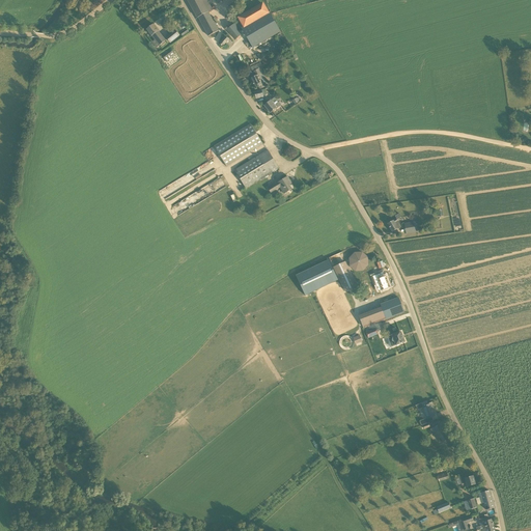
[(187,0),(197,18),(198,18),(208,36),(219,31),(216,27),(207,12),(212,10),(206,0),(187,0)]
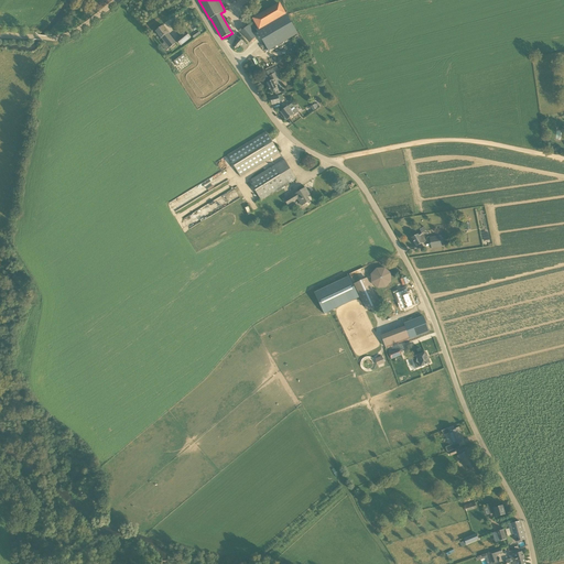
[(260,28),(256,30),(269,51),(297,34),(285,12),(284,13),(280,4),(255,19),(260,28)]
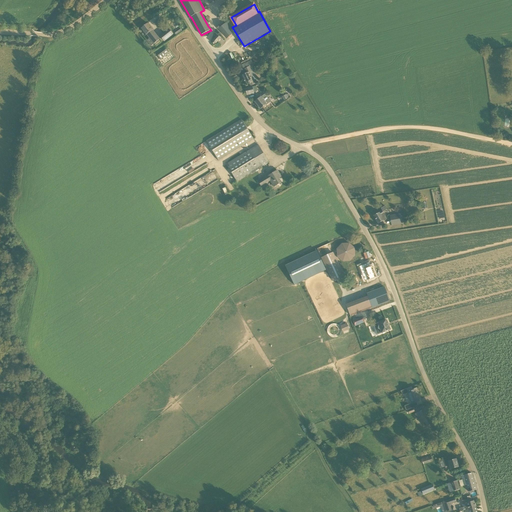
[(232,34),(230,31),(233,29),(227,21),(218,29),(227,39),(232,34)]
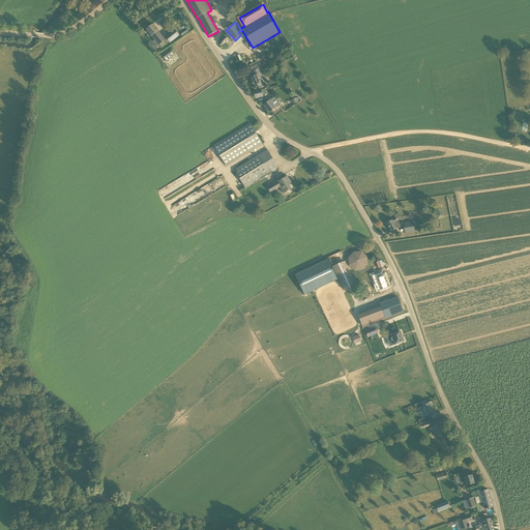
[(157,31),(152,25),(146,29),(151,36),(152,35),(155,39),(152,41),(156,48),(159,46),(166,40),(157,31)]
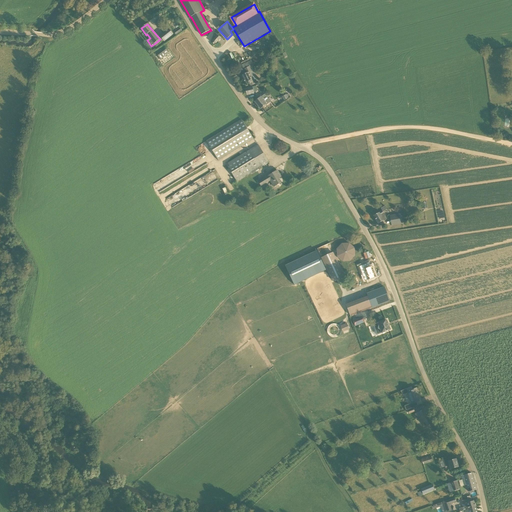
[(169,29),(160,36),(164,41),(173,34),(169,29)]
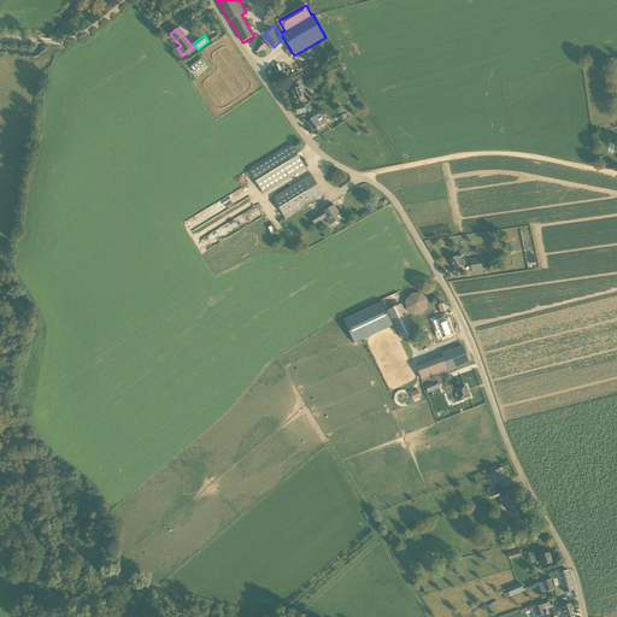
[(266,46),(263,43),(257,50),(256,52),(258,53),(259,52),(260,52),(266,46)]
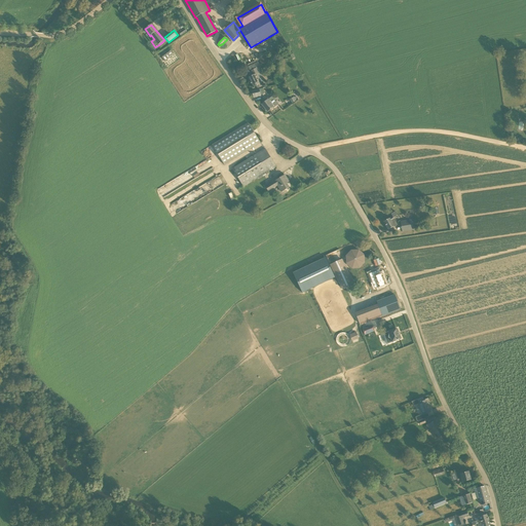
[(171,51),(162,58),(165,62),(174,54),(171,51)]
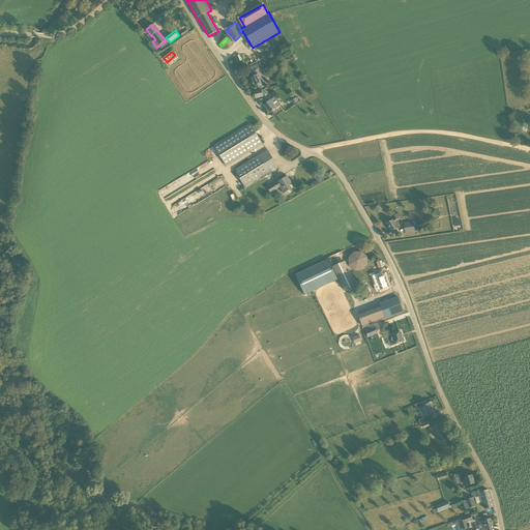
[(264,77),(262,72),(260,68),(254,71),(256,76),(251,79),(255,88),(258,87),(259,89),(264,87),(263,84),(262,84),(260,79),(264,77)]
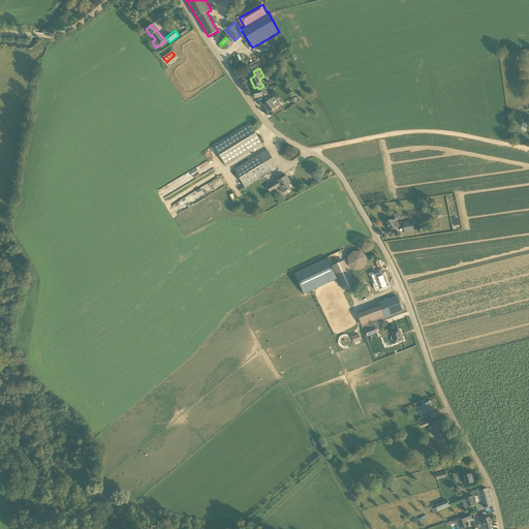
[(253,92),(255,98),(262,97),(260,90),(253,92)]
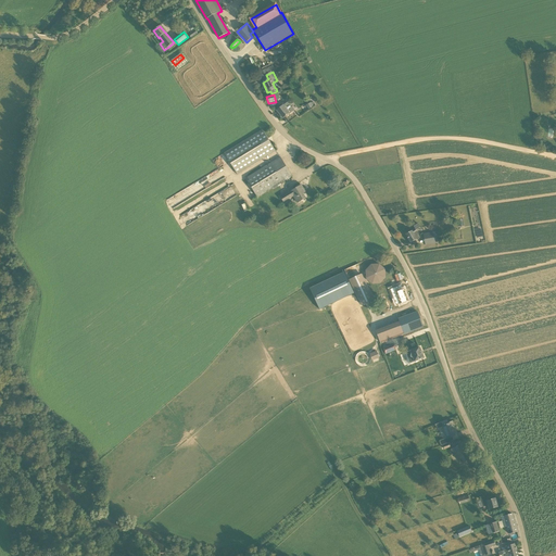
[(288,102),(283,105),(277,111),(282,118),(294,110),(288,102)]
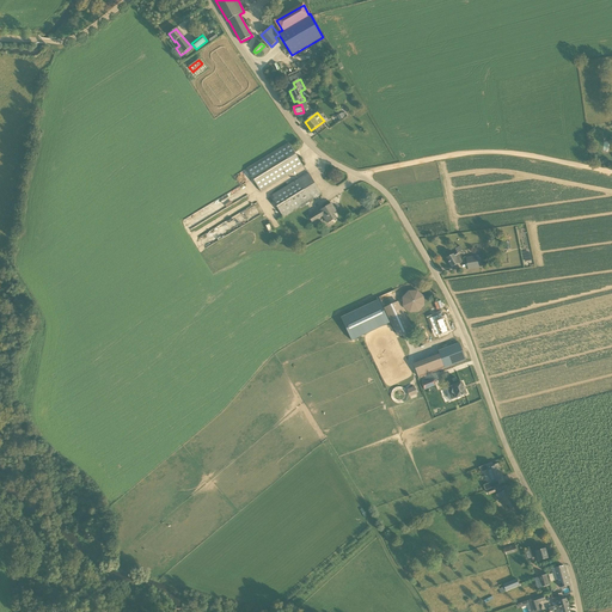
[(246,169),(261,193),(303,166),(289,144),(246,169)]
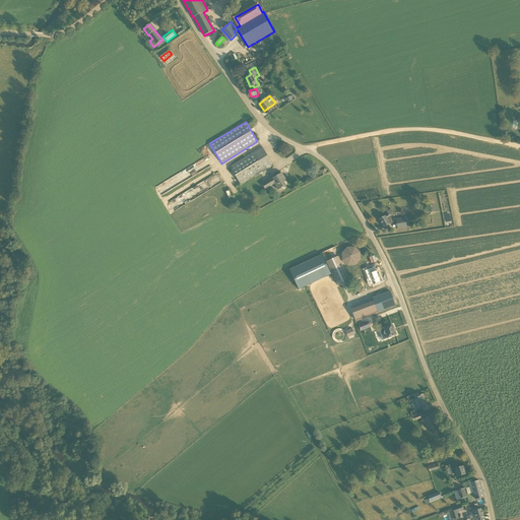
[(262,147),(230,167),(241,185),(273,165),(262,147)]
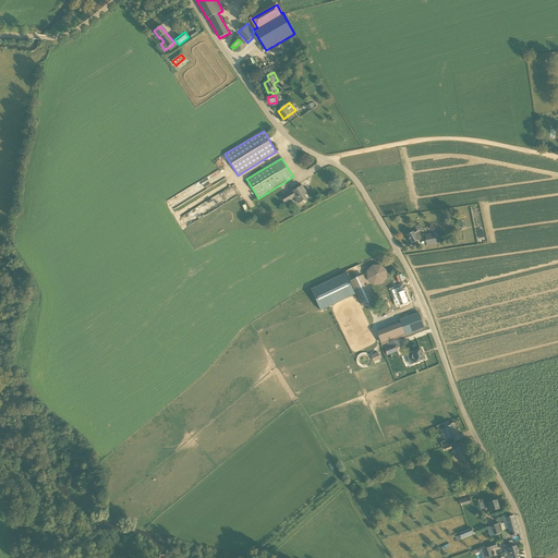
[(306,198),(302,192),(305,191),(302,185),(295,191),(294,189),(281,196),(284,203),(294,196),(299,204),(306,198)]
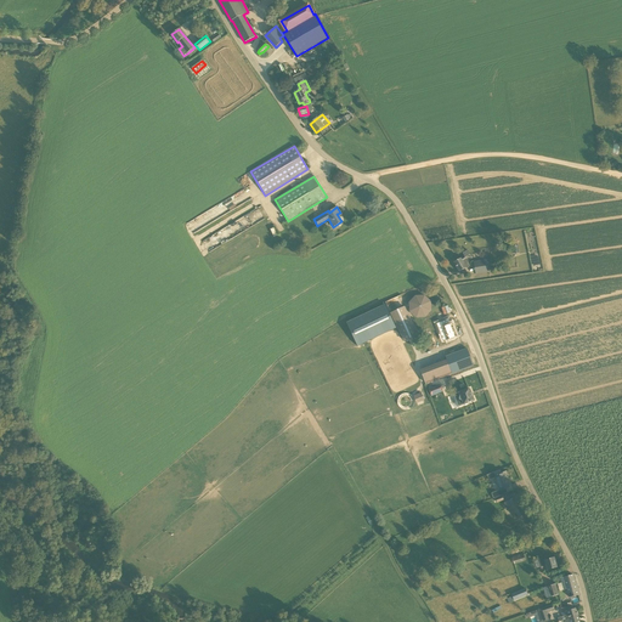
[(470,266),(467,260),(464,256),(454,263),(459,272),(467,269),(470,266)]
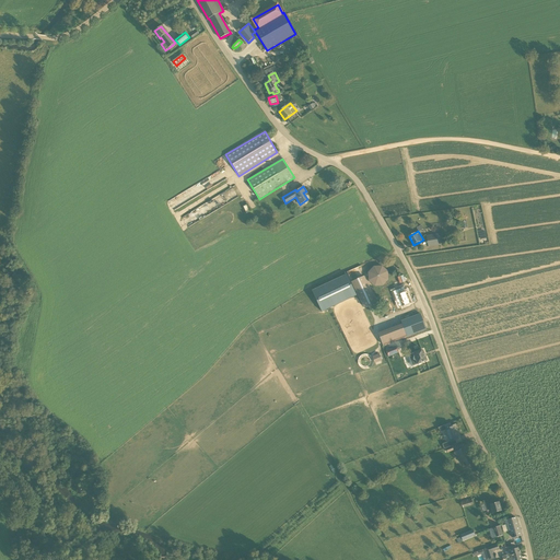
[(441,245),(439,236),(427,238),(429,247),(441,245)]
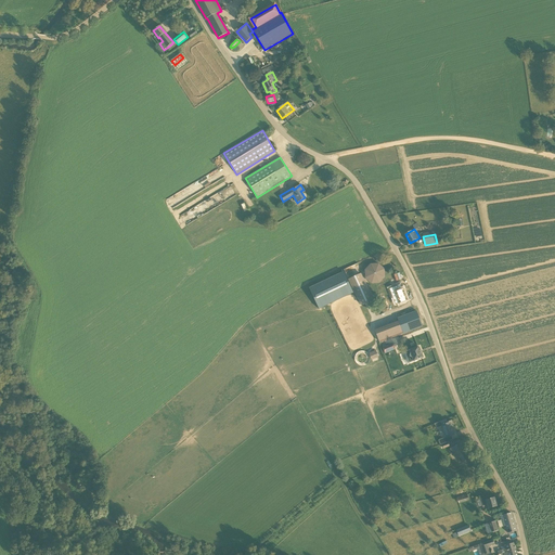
[(382,267),(378,265),(374,265),(371,265),(368,267),(365,270),(365,274),(366,278),(369,281),(372,283),(375,283),(379,283),(382,280),(384,276),(385,273),(384,270),(382,267)]
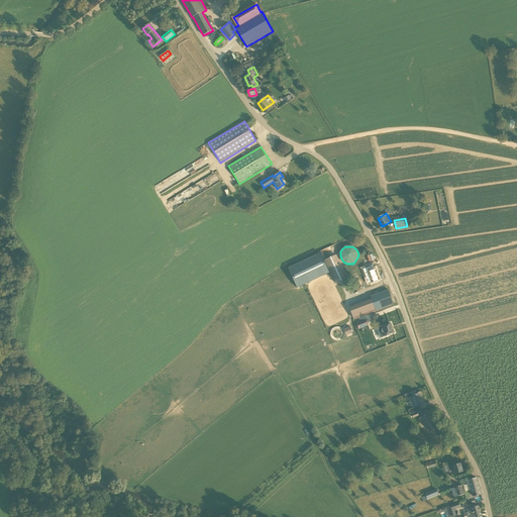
[(289,268),(297,288),(305,284),(329,274),(321,253),(289,268)]
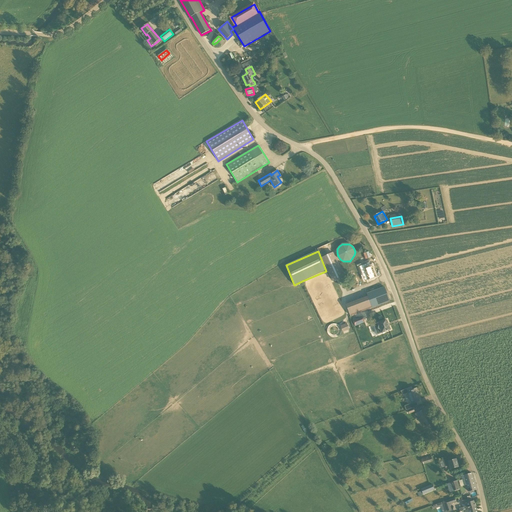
[(333,253),(322,258),(333,281),(343,275),(333,253)]
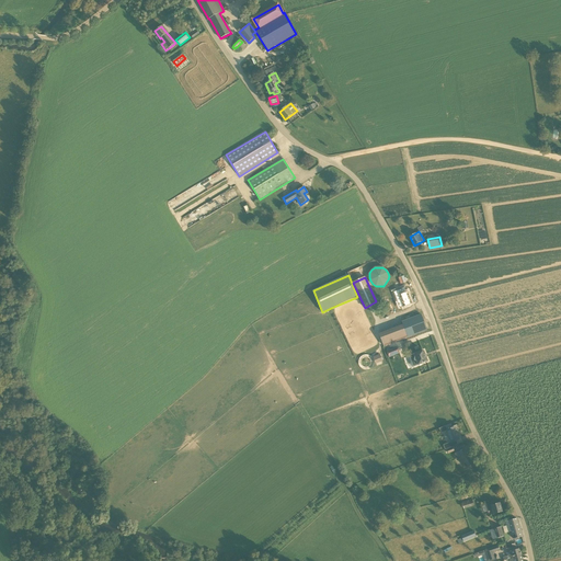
[(404,287),(393,292),(397,300),(400,307),(403,306),(403,307),(412,304),(408,292),(407,293),(404,287)]
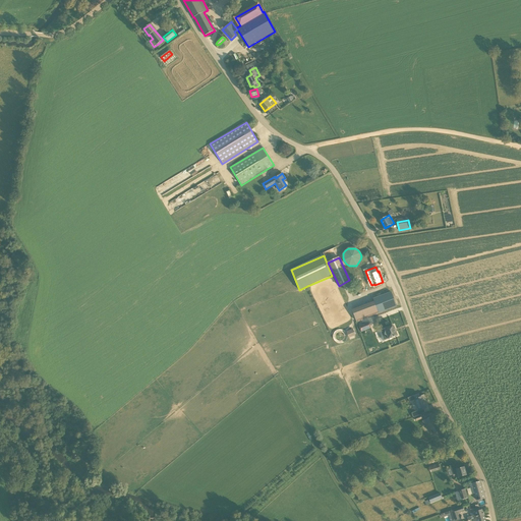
[(390,292),(373,298),(374,301),(379,313),(397,306),(395,301),(391,292),(390,292)]
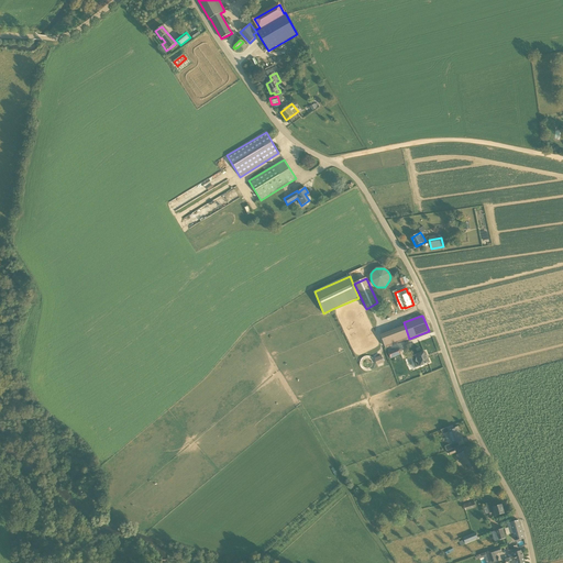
[(388,352),(390,359),(401,354),(398,348),(388,352)]
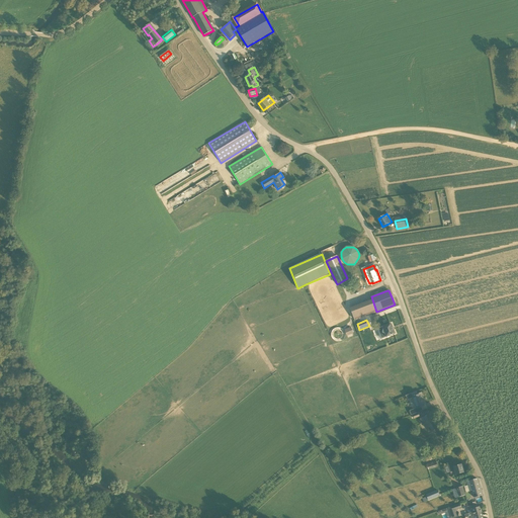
[(382,327),(379,328),(381,332),(383,331),(383,333),(379,335),(381,339),(386,337),(395,334),(391,324),(382,327)]
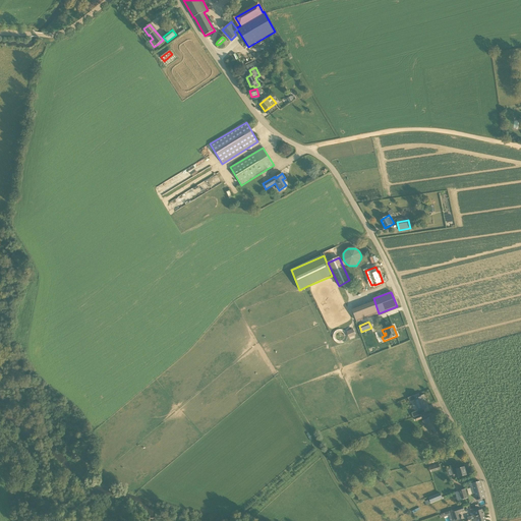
[(413,396),(419,411),(426,408),(425,407),(428,406),(424,394),(419,396),(418,394),(413,396)]
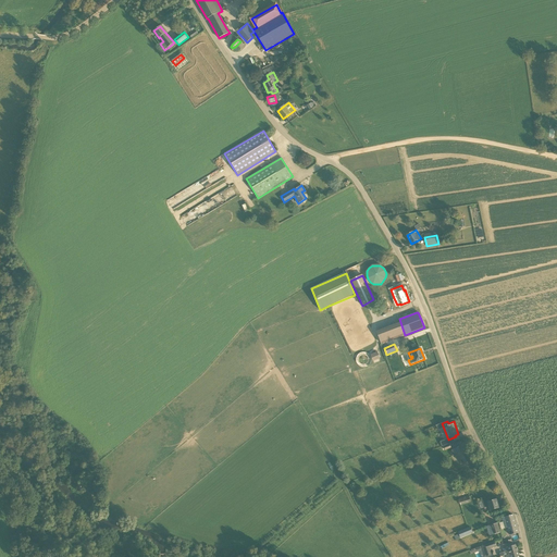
[(470,453),(468,454),(462,444),(452,450),(454,455),(456,454),(460,460),(461,460),(463,465),(474,459),(470,453)]
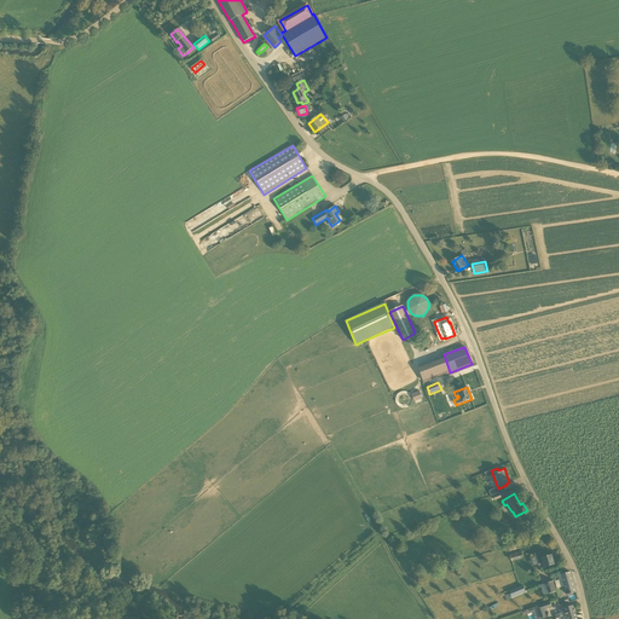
[(509,554),(512,561),(522,559),(521,551),(509,554)]
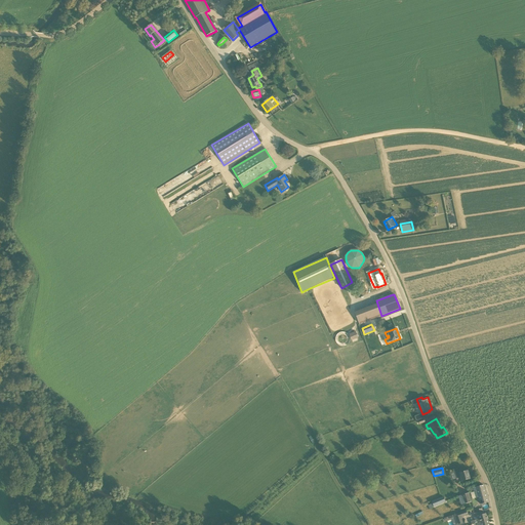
[(453,472),(455,479),(460,477),(461,481),(470,479),(468,471),(460,473),(460,470),(453,472)]
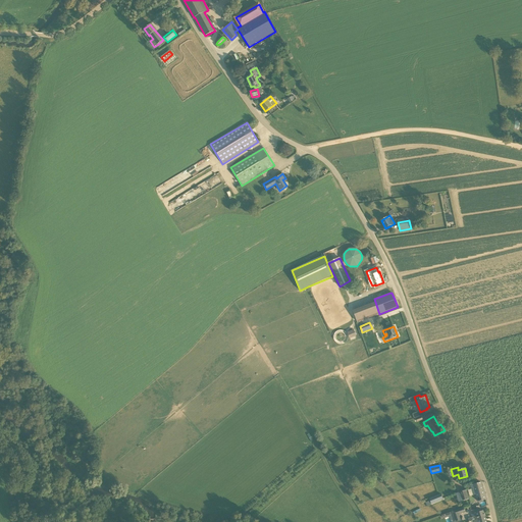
[(485,500),(480,483),(480,482),(465,486),(466,488),(470,487),(470,489),(471,489),(473,494),(476,493),(478,502),(485,500)]
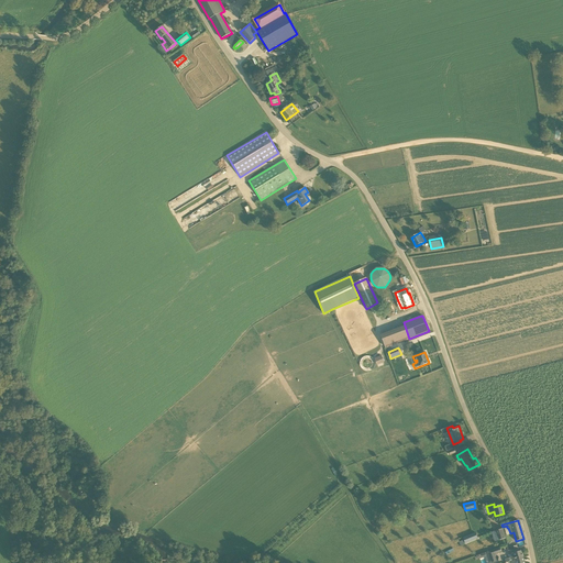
[(506,538),(503,529),(496,530),(499,540),(506,538)]
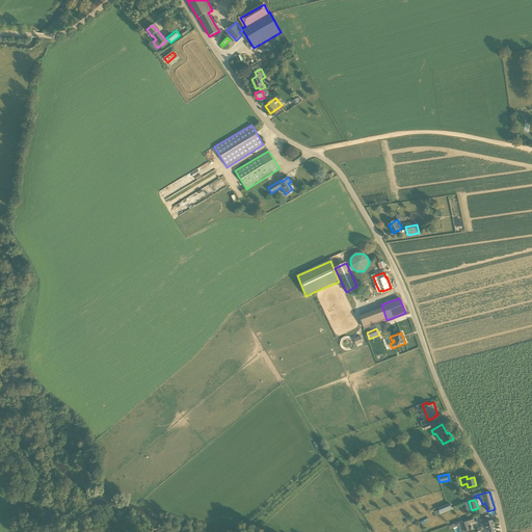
[(449,503),(437,508),(440,513),(443,512),(444,515),(449,513),(448,510),(451,509),(449,503)]
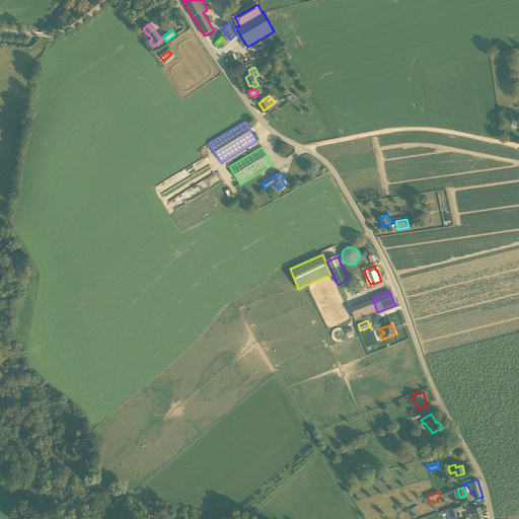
[(453,518),(457,517),(456,513),(457,510),(462,509),(461,505),(450,508),(453,518)]
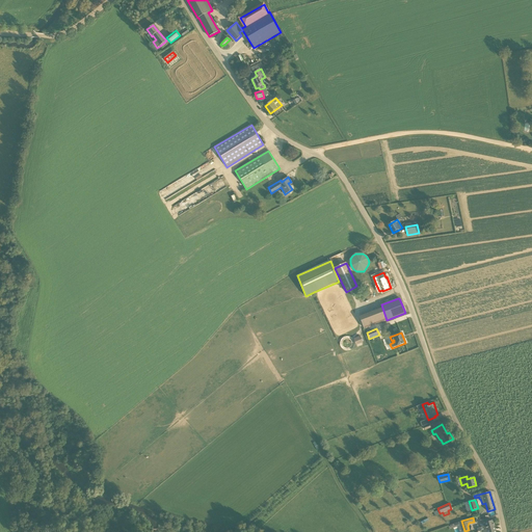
[(483,531),(495,527),(493,521),(480,524),(481,527),(482,527),(483,530),(483,531)]
